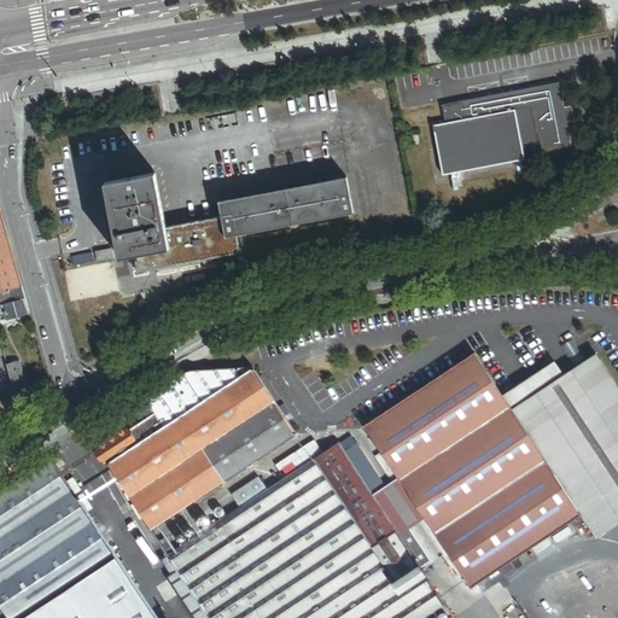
[(565,109),(560,82),(442,104),(445,123),(433,126),(442,175),(525,161),(524,157),(572,147),(567,122),(575,121),(572,108),(565,109)]
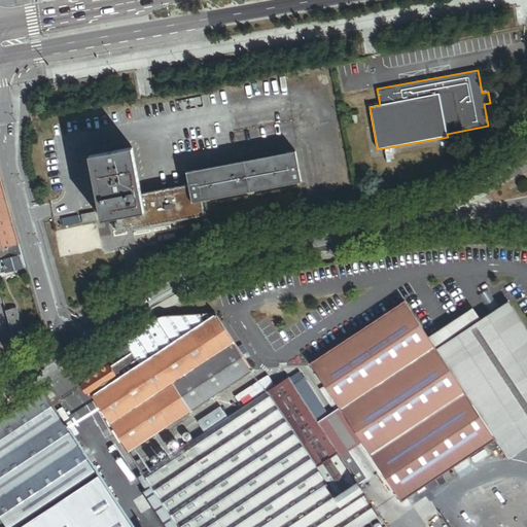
[(117,233),(201,215),(198,202),(300,181),(294,151),(186,173),(188,185),(140,195),(131,147),(88,156),(100,220),(114,217),(117,233)]
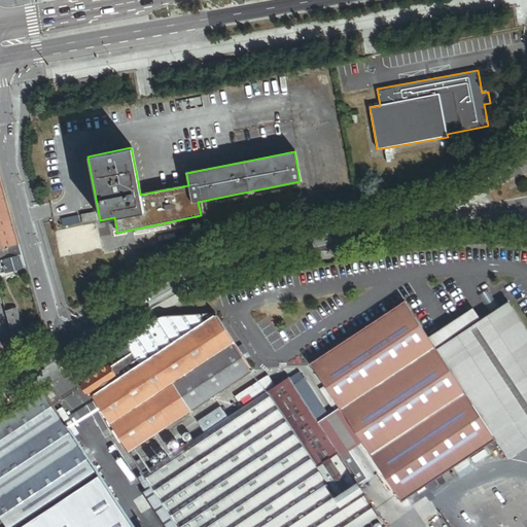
[(0,249),(8,247),(19,244),(0,177),(0,249)]
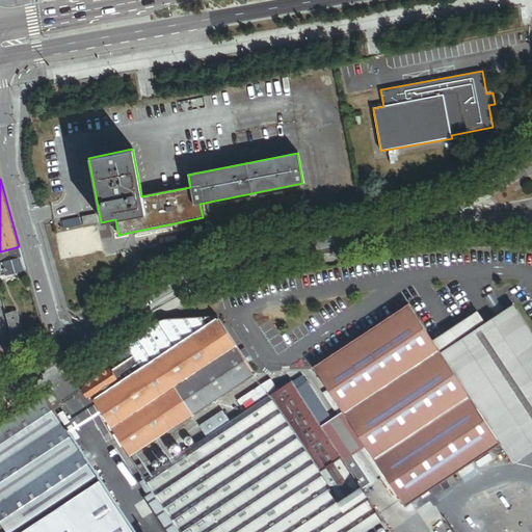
[(95,215),(80,217),(82,227),(97,223),(95,215)]
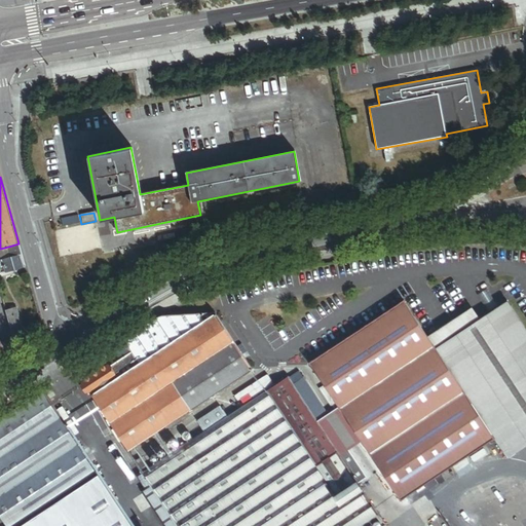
[(61,228),(78,224),(76,216),(60,219),(61,228)]
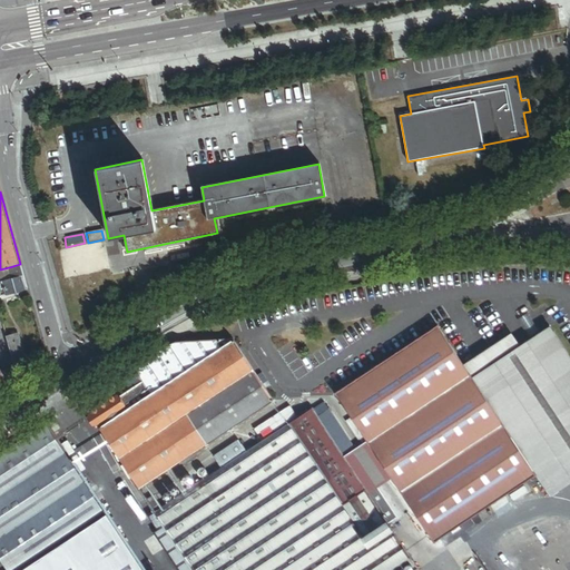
[(12,278),(23,275),(20,264),(9,267),(12,278)]
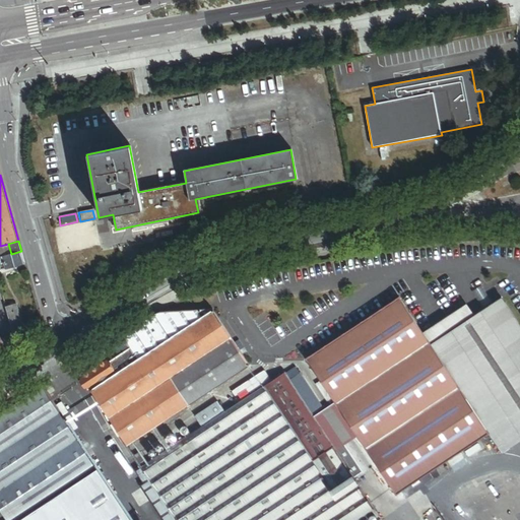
[(0,257),(11,254),(8,244),(0,246),(0,257)]
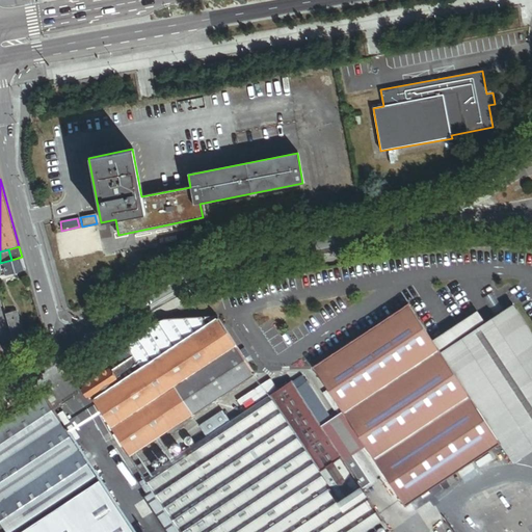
[(0,273),(1,276),(26,269),(22,257),(11,260),(0,263),(0,273)]
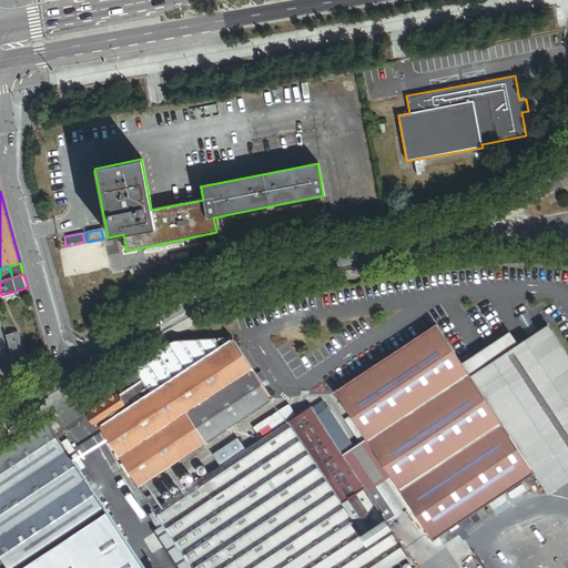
[(462,364),(436,325),(375,365),(338,389),(334,393),(365,439),(369,446),(391,478),(433,541),(535,475),(470,377),(462,364)]
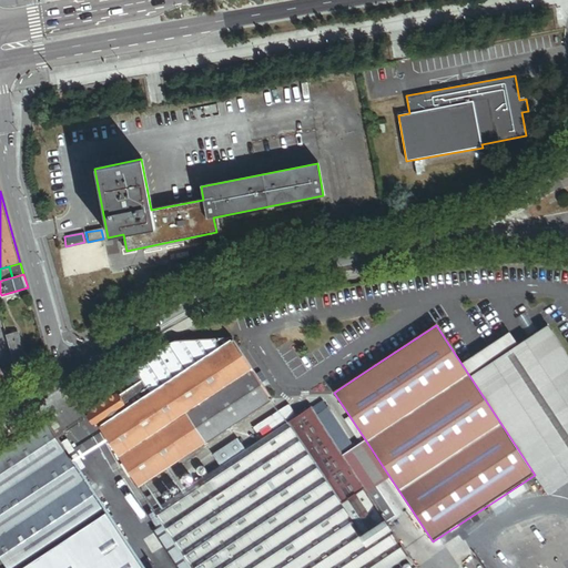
[(535,475),(550,499),(567,487),(567,353),(549,326),(509,352),(470,377),(535,475)]
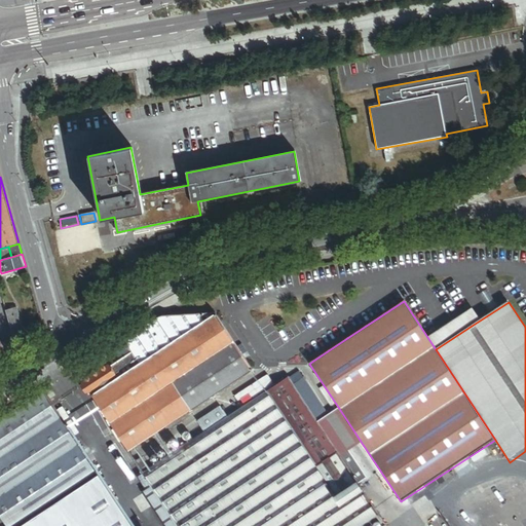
[(26,338),(16,308),(6,311),(15,342),(15,344),(26,338)]
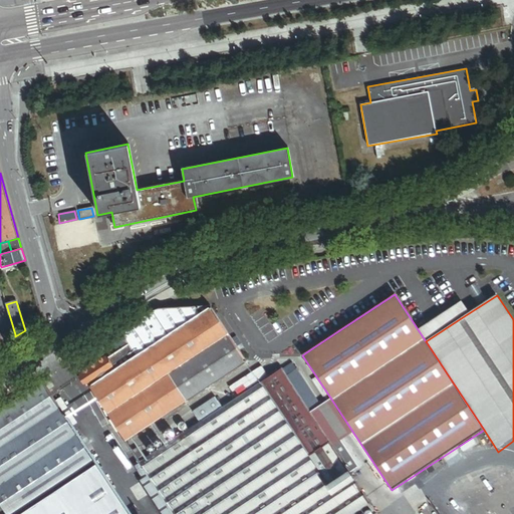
[(211,308),(208,306),(155,313),(121,333),(129,344),(137,356),(211,308)]
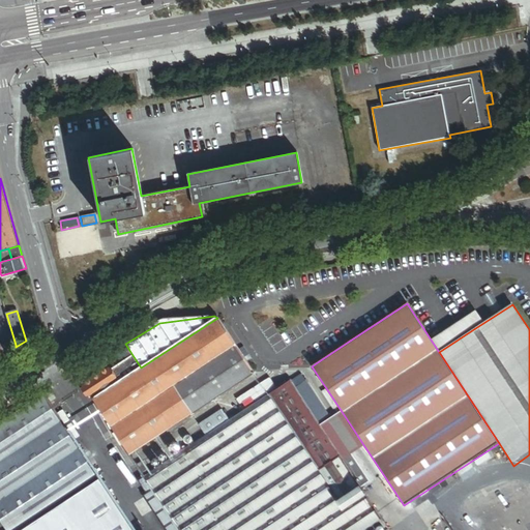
[(468,316),(431,340),(439,352),(475,328),(468,316)]
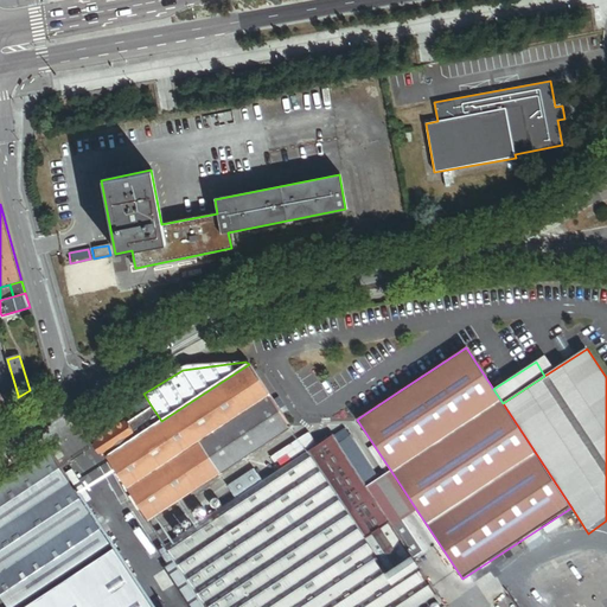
[(149,521),(291,428),(279,410),(283,408),(280,403),(278,398),(273,402),(251,368),(249,364),(161,421),(136,438),(108,457),(149,521)]
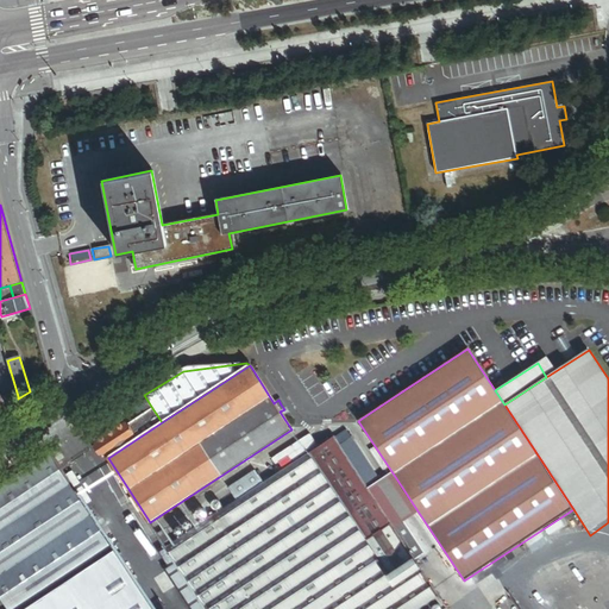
[(144,395),(132,403),(140,416),(152,408),(144,395)]
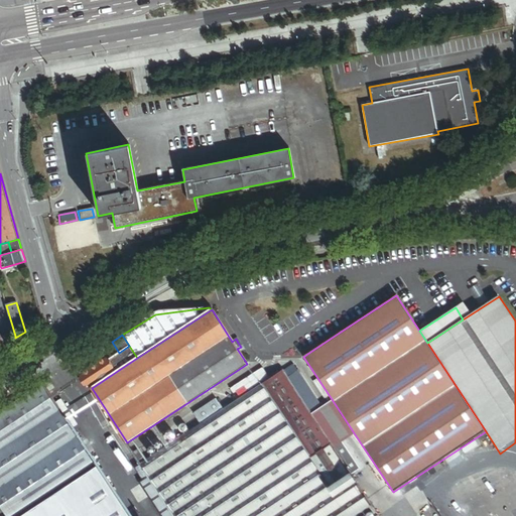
[(116,372),(137,358),(129,346),(119,353),(108,360),(116,372)]
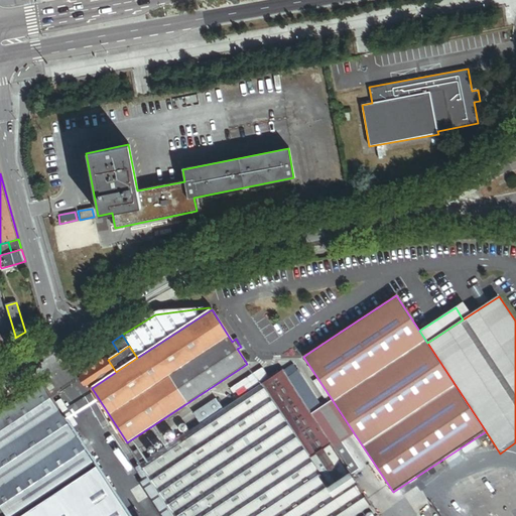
[(89,385),(92,388),(116,372),(108,360),(107,359),(83,375),(82,380),(86,385),(89,385)]
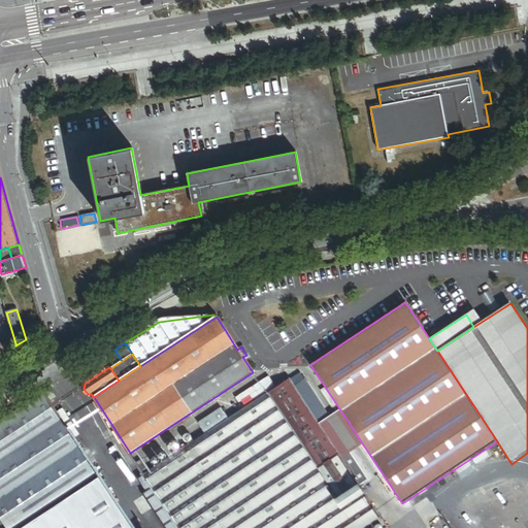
[(289,380),(267,394),(341,507),(364,493),(341,459),(322,429),(318,423),(289,380)]
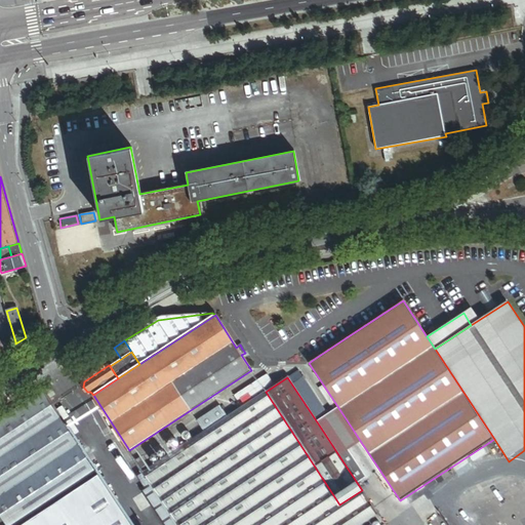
[(241,400),(244,406),(265,392),(261,387),(241,400)]
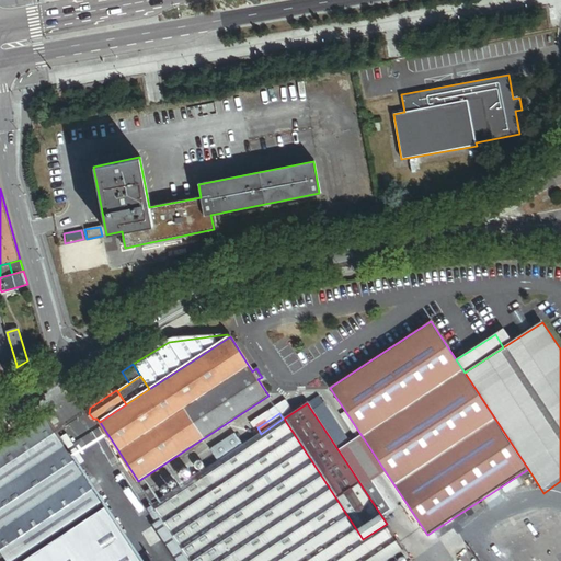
[(0,447),(0,550),(7,560),(15,560),(102,504),(46,418),(0,447)]
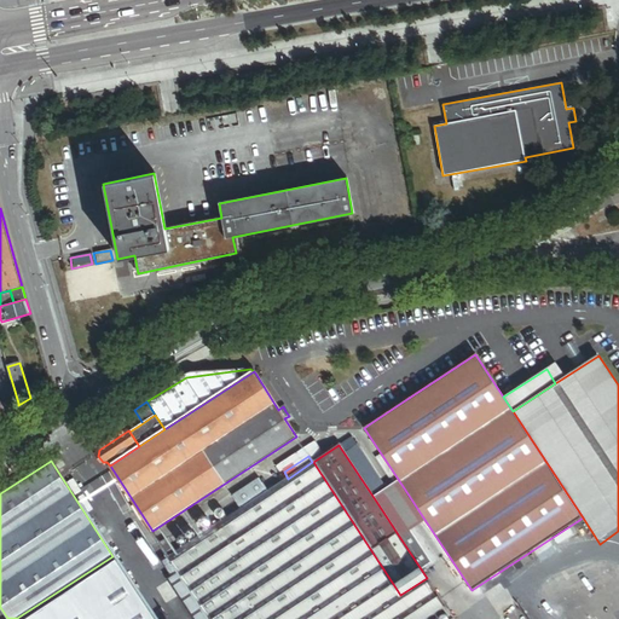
[(363,618),(400,595),(313,462),(312,462),(288,479),(174,553),(169,556),(210,618),(363,618)]
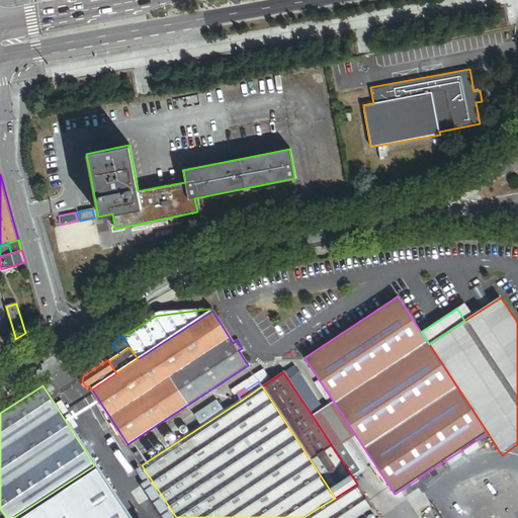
[(316,421),(337,407),(333,401),(312,415),(316,421)]
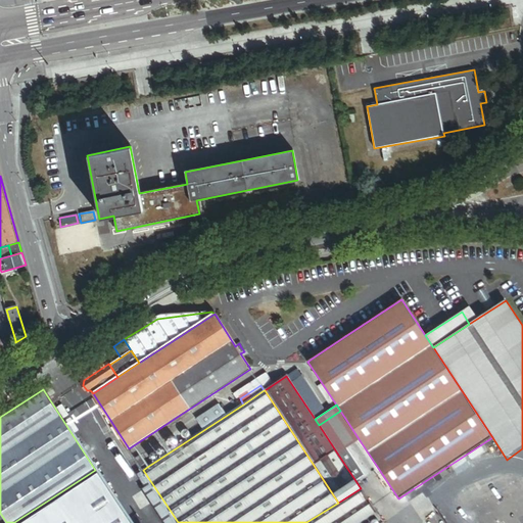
[(338,455),(360,440),(340,411),(319,425),(338,455)]
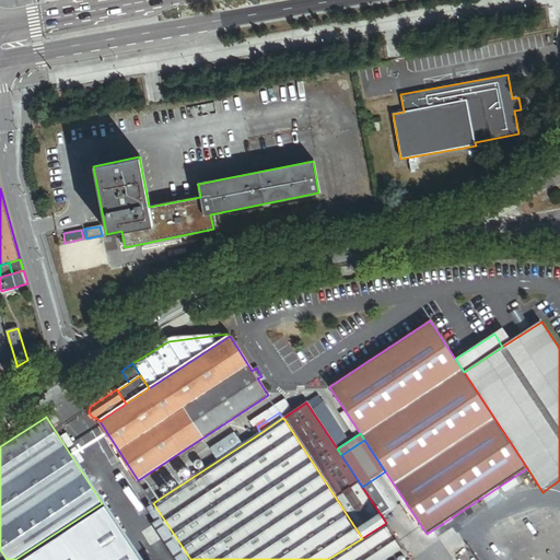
[(150,488),(146,491),(153,503),(158,500),(150,488)]
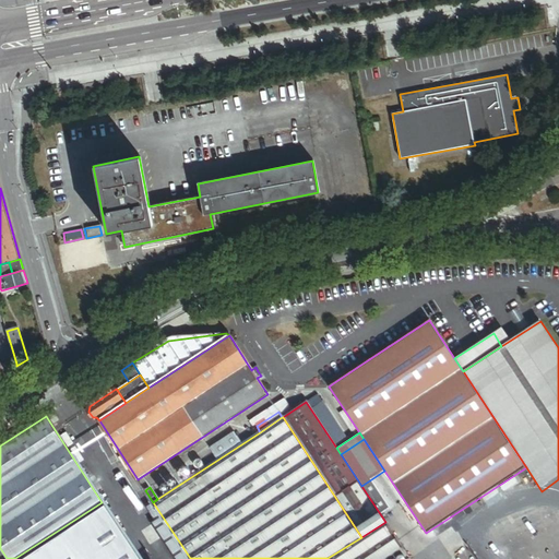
[(146,558),(138,544),(110,503),(25,558),(146,558)]
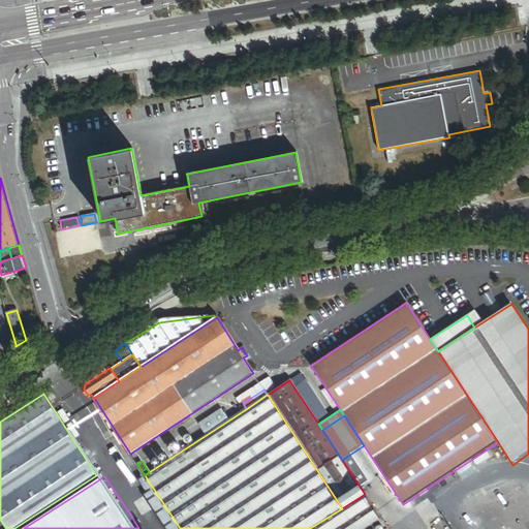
[(381,520),(365,494),(342,508),(310,528),(367,528),(381,520)]
